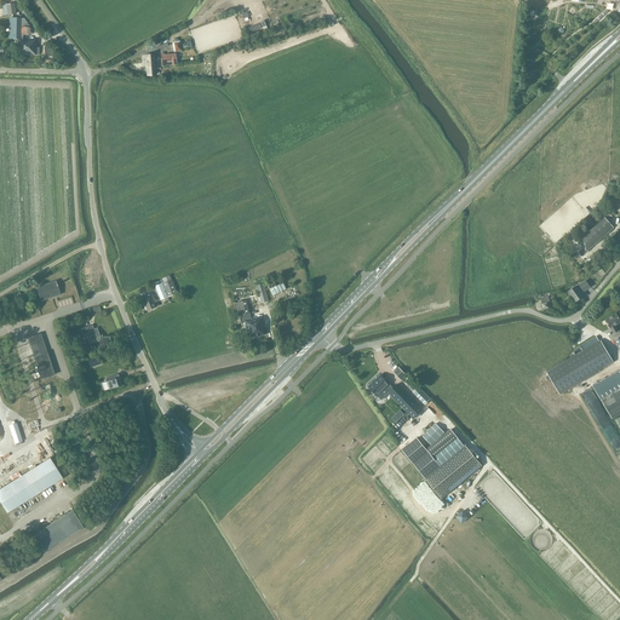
[(15,18),(15,39),(21,39),(21,38),(21,35),(22,28),(30,28),(24,18),(15,18)]
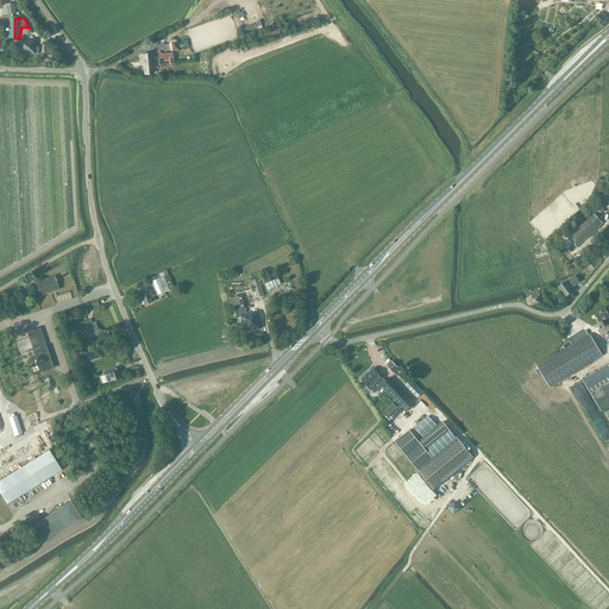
[(20,39),(18,39),(18,55),(35,55),(36,52),(38,52),(38,48),(36,46),(36,45),(35,45),(35,41),(23,39),(20,39)]
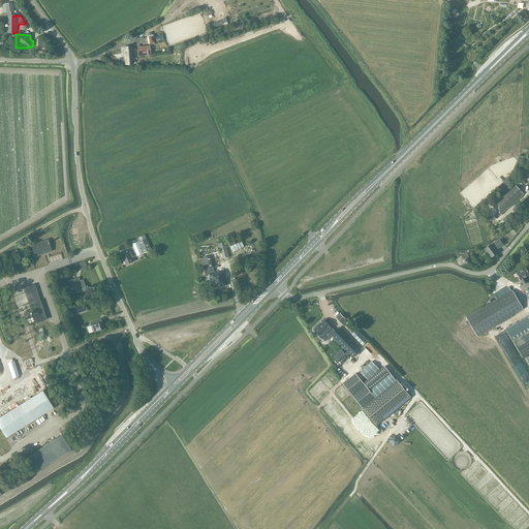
[(137,57),(151,56),(150,47),(139,47),(139,45),(137,45),(137,57)]
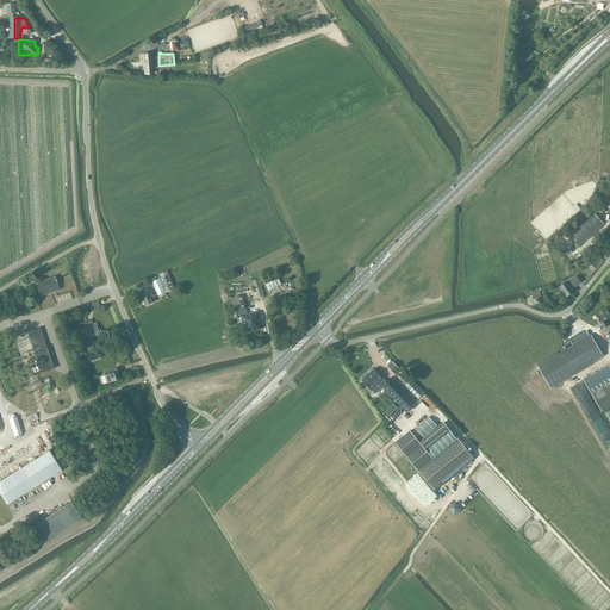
[(144,75),(155,74),(153,54),(142,55),(143,68),(144,75)]
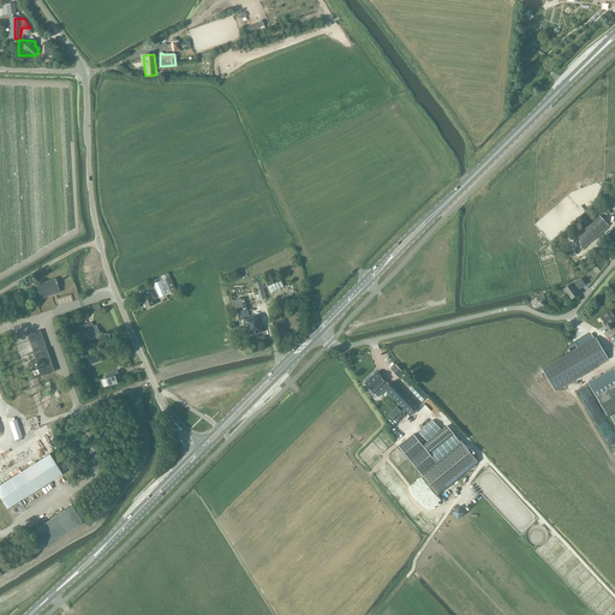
[(599,215),(572,239),(583,250),(609,226),(599,215)]
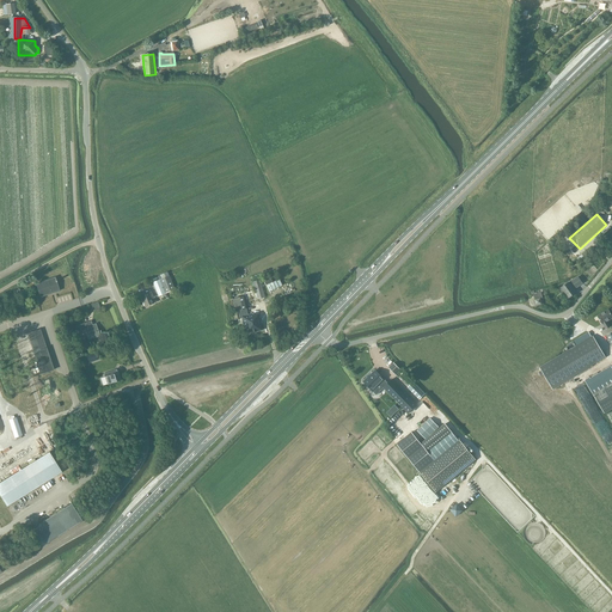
[(170,276),(153,283),(158,297),(175,291),(170,276)]
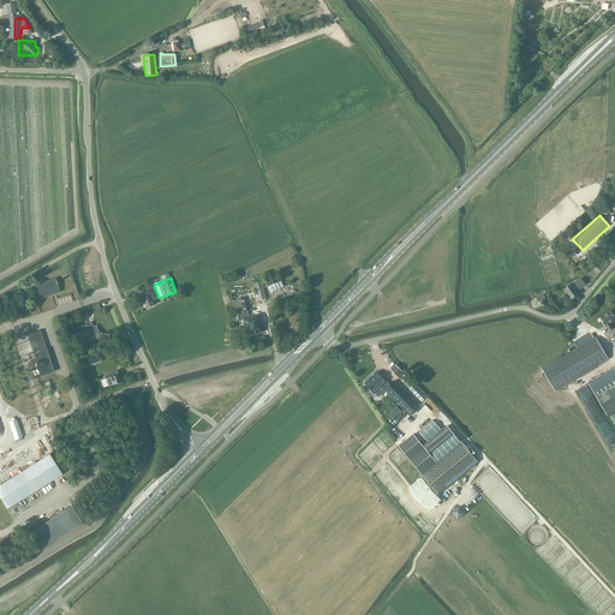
[(36,285),(41,299),(60,293),(55,279),(36,285)]
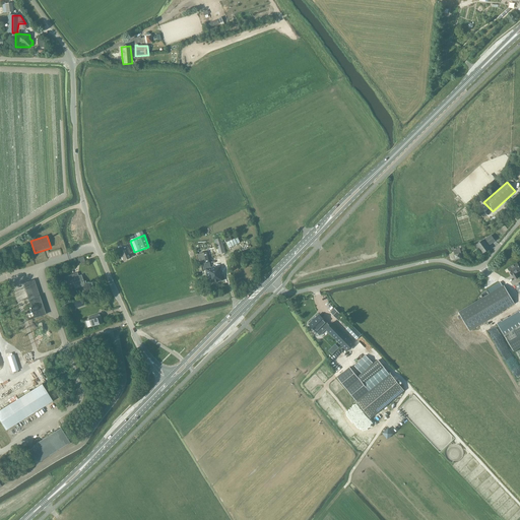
[(481,253),(482,254),(490,249),(488,246),(490,245),(495,242),(492,236),(485,240),(483,241),(476,245),(479,249),(479,251),(480,252),(481,253)]
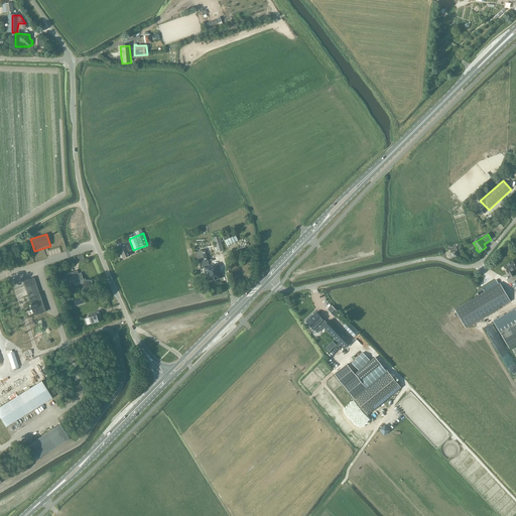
[(219,237),(219,236),(213,238),(217,253),(223,251),(219,237)]
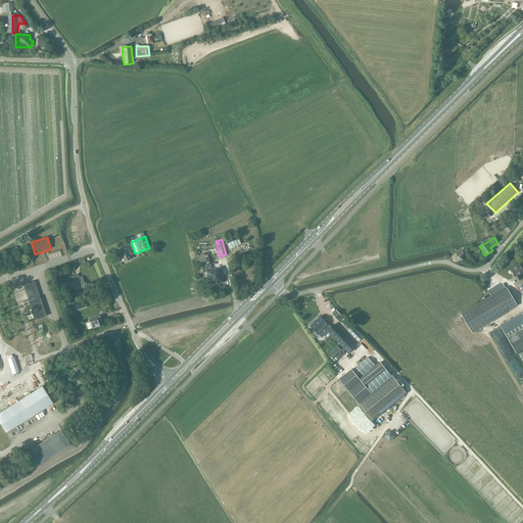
[(124,251),(121,253),(124,263),(132,259),(131,259),(134,258),(133,254),(132,255),(129,249),(124,251)]
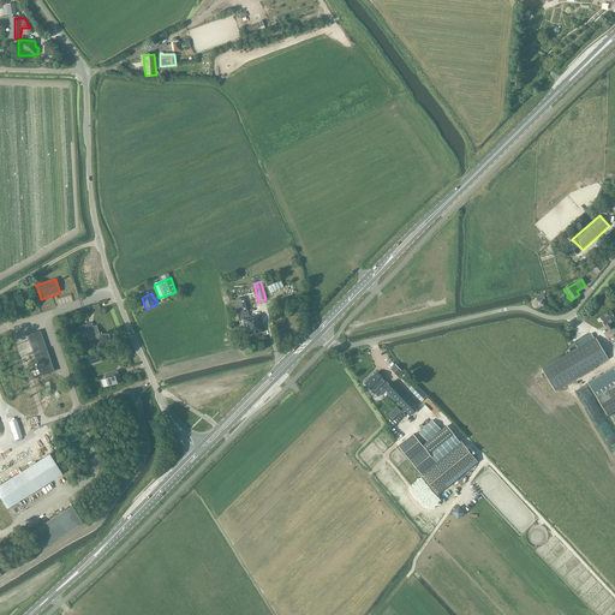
[(244,298),(233,300),(236,314),(233,314),(236,322),(242,321),(239,312),(242,312),(246,336),(263,333),(260,315),(255,316),(255,315),(249,317),(248,311),(244,298)]
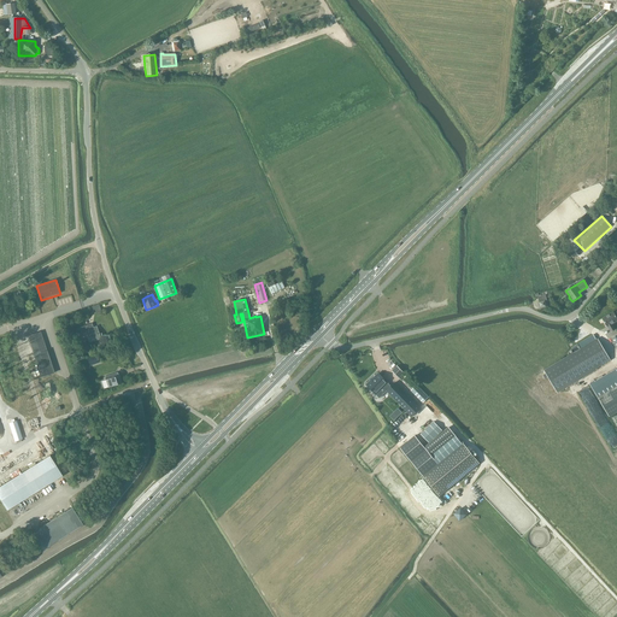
[(615,330),(612,324),(616,321),(616,319),(613,312),(603,319),(607,327),(611,333),(615,330)]
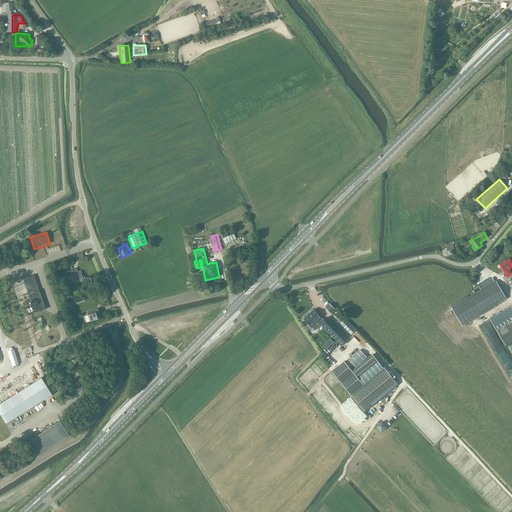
[(80,271),(77,272),(76,269),(72,270),(63,273),(64,278),(72,276),(75,285),(84,281),(85,281),(84,277),(82,277),(80,271)]
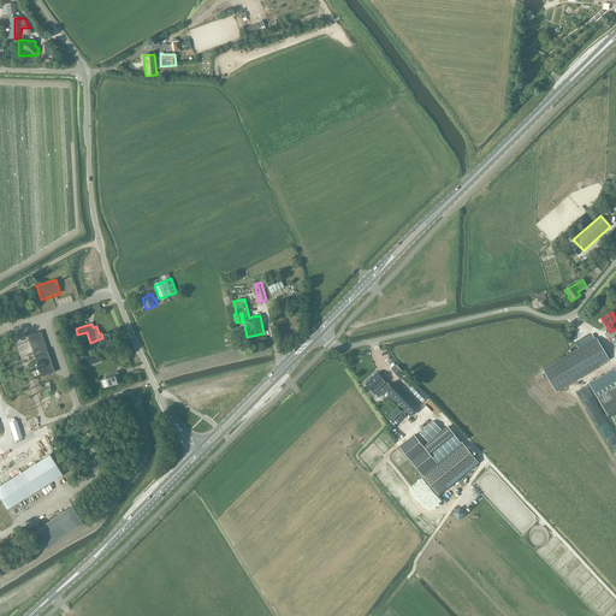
[(54,373),(41,332),(28,336),(41,378),(54,373)]
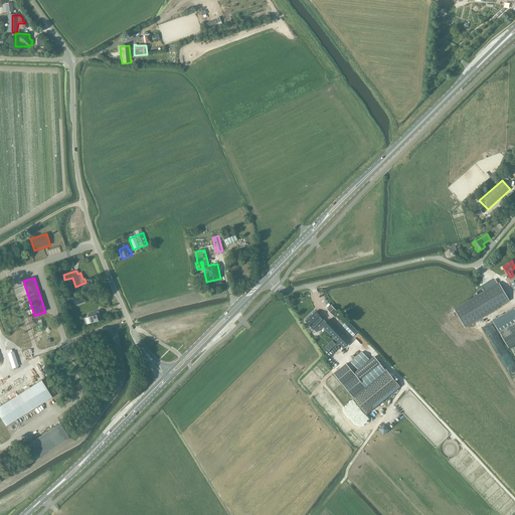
[(463,306),(455,310),(465,327),(472,322),(480,318),(509,300),(504,291),(499,284),(498,284),(497,282),(495,280),(478,291),(480,295),(470,301),(463,306)]
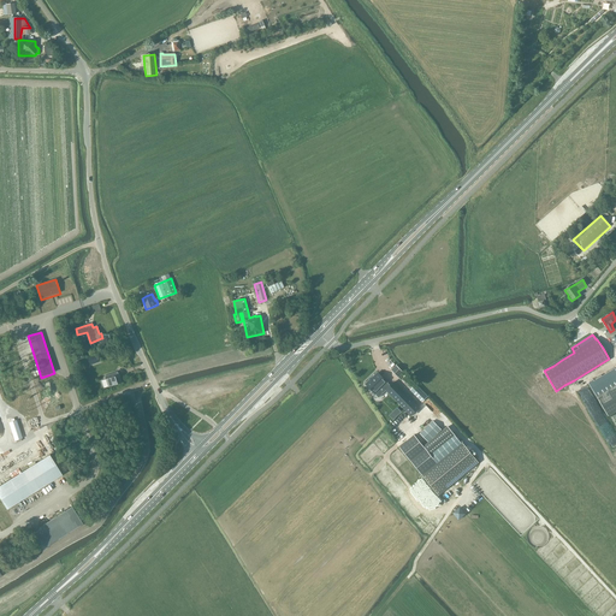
[(96,355),(87,357),(89,366),(99,362),(96,355)]
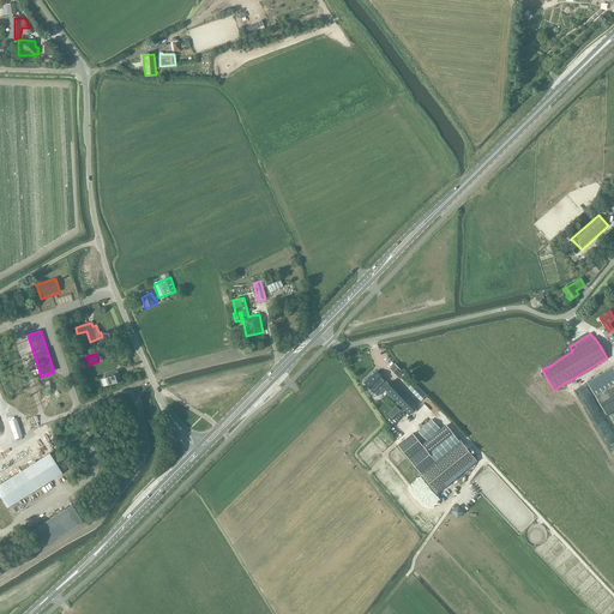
[(395,365),(390,369),(398,377),(403,372),(395,365)]
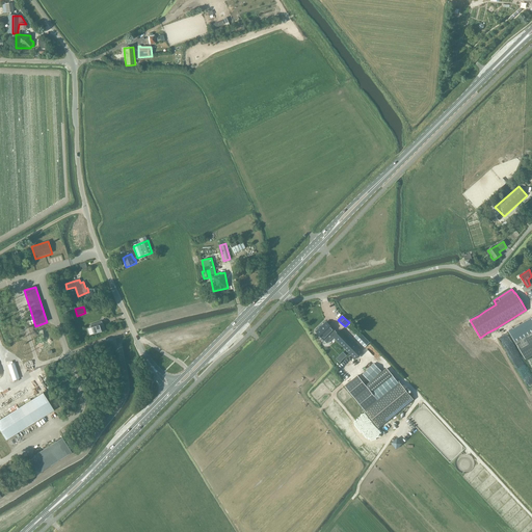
[(513,329),(509,331),(515,343),(531,334),(531,319),(513,329)]
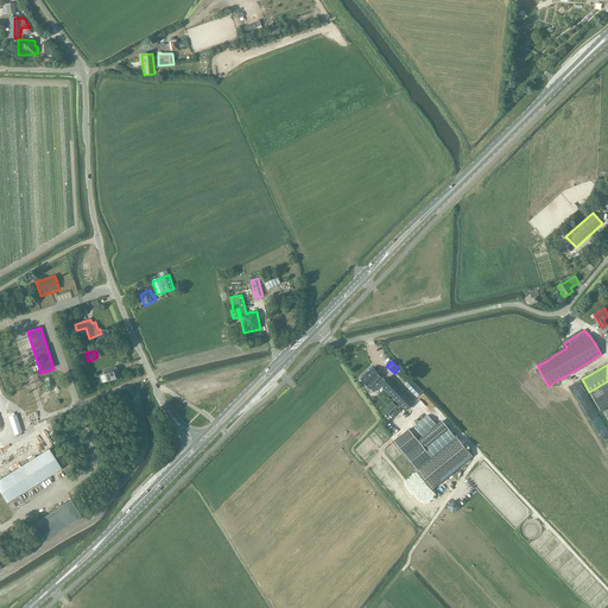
[(114,368),(103,372),(107,382),(112,381),(120,379),(118,371),(115,372),(114,368)]
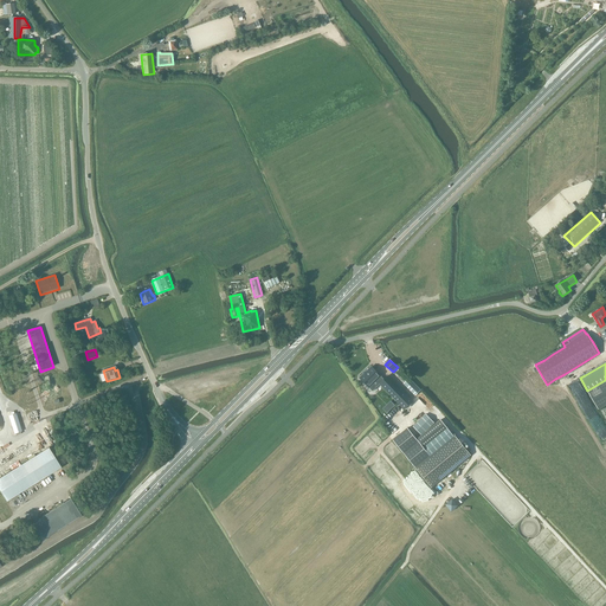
[(365,375),(360,379),(369,388),(373,392),(380,385),(405,410),(413,401),(388,376),(384,380),(381,376),(372,367),(365,375)]
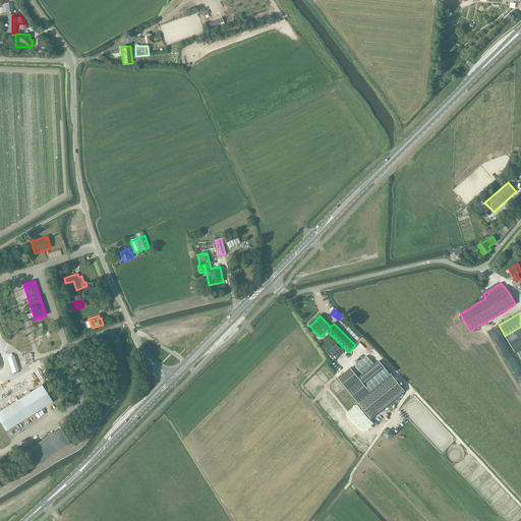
[(352,326),(351,327),(343,319),(340,322),(348,330),(347,330),(357,341),(361,337),(362,336),(352,326)]
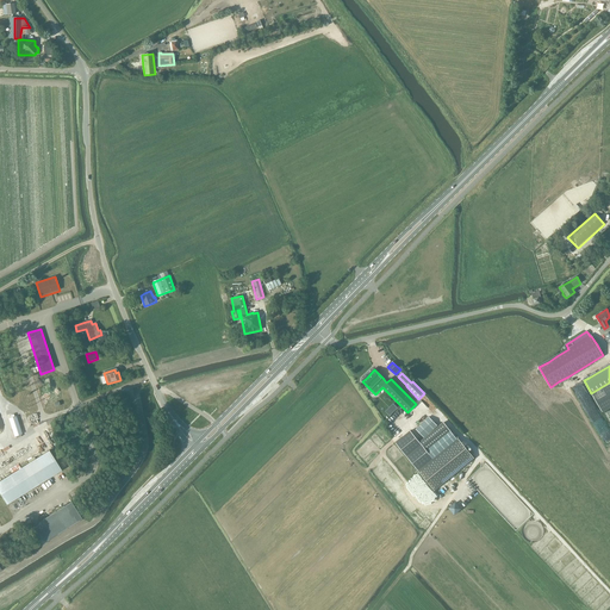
[(609,383),(591,393),(603,412),(609,408),(609,383)]
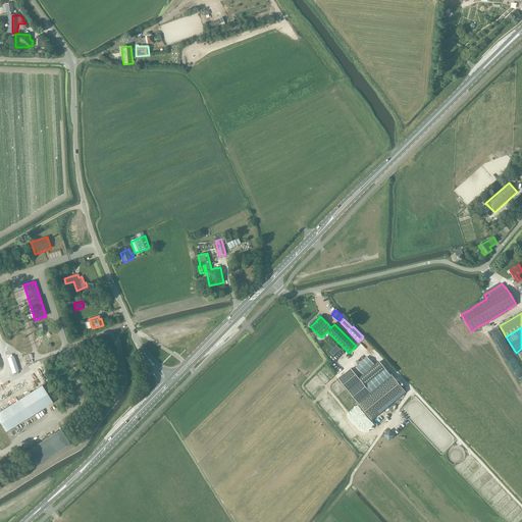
[(8,358),(12,373),(19,372),(14,357),(12,357),(10,358),(8,358)]
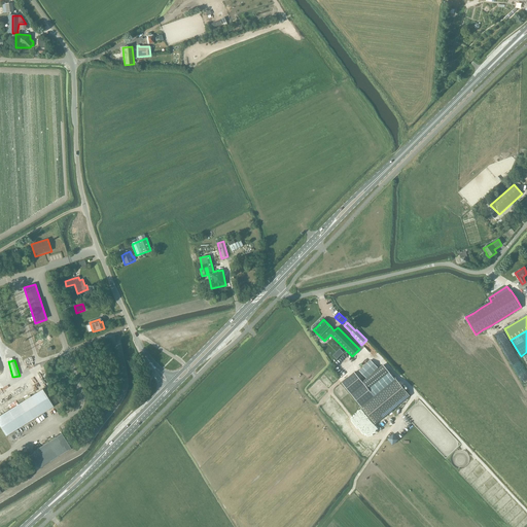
[(371,361),(360,372),(363,375),(366,379),(378,369),(374,364),(371,361)]
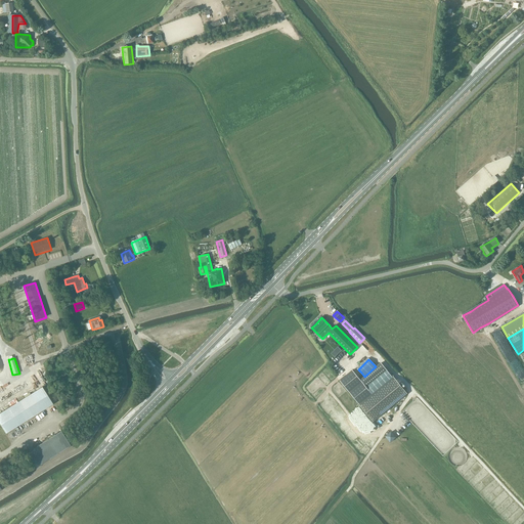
[(381,364),(360,381),(366,388),(367,387),(387,372),(381,364)]
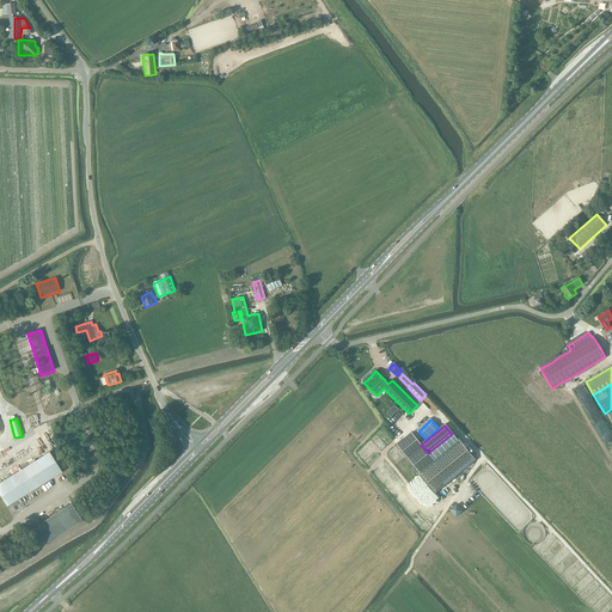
[(397,445),(420,472),(435,460),(428,453),(421,445),(411,433),(397,445)]
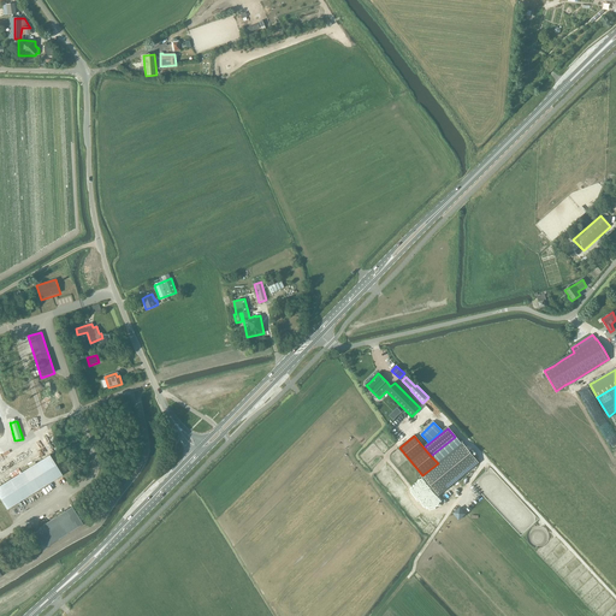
[(422,475),(439,496),(479,463),(462,443),(461,444),(455,437),(432,455),(438,463),(422,475)]
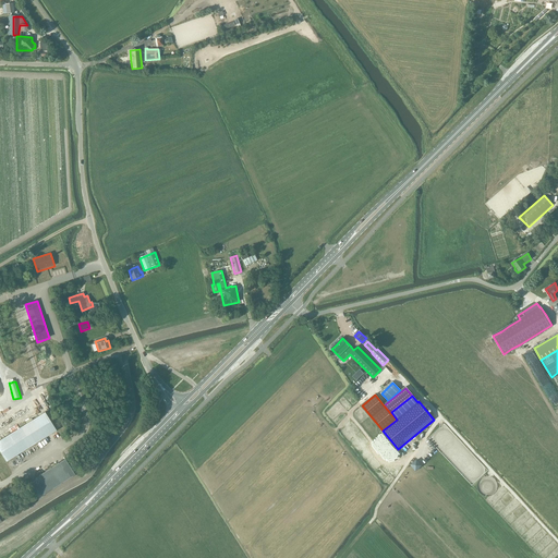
[(0,440),(0,451),(7,462),(57,431),(45,412),(0,440)]
